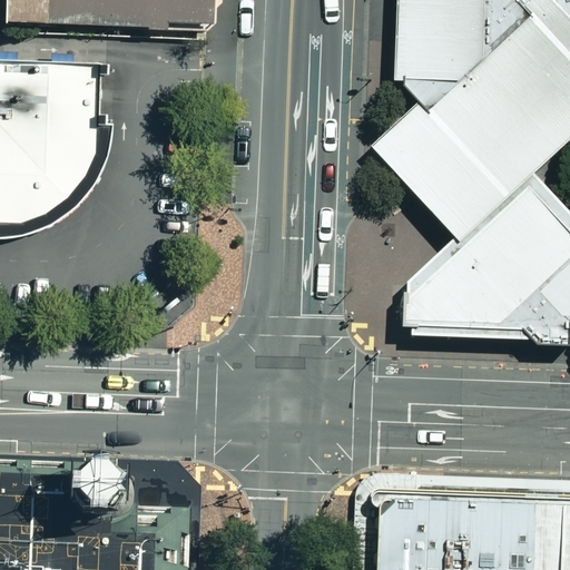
[(6,0),(6,13),(167,20),(167,15),(213,16),(213,0),(6,0)]
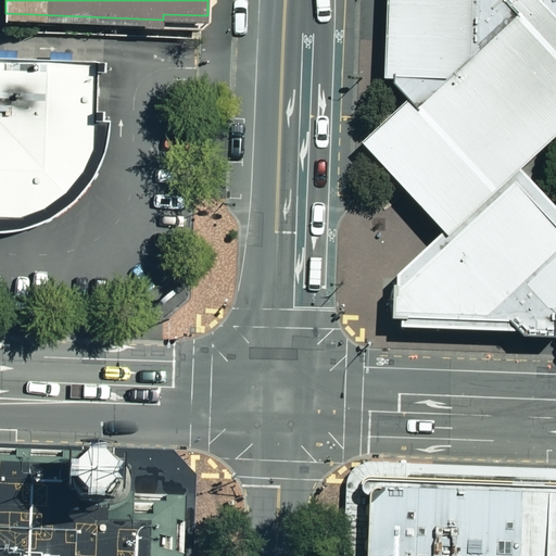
[(406,65),(395,75),(394,86),(419,112),(395,135),(438,181),(512,112),(523,125),(555,93),(555,0),(390,0),(389,47),(406,65)]
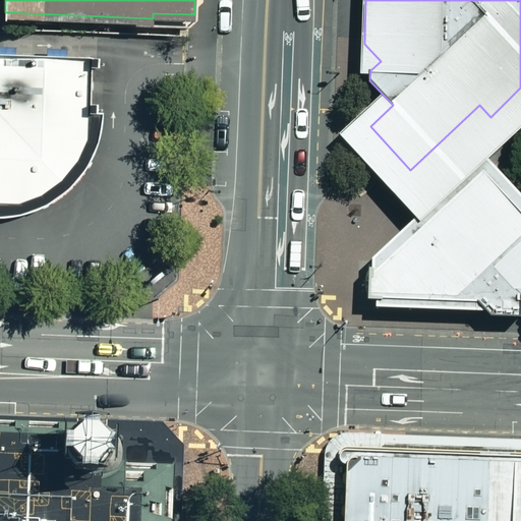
[(0,210),(12,210),(40,199),(60,188),(69,179),(77,169),(92,141),(94,59),(0,58),(0,210)]
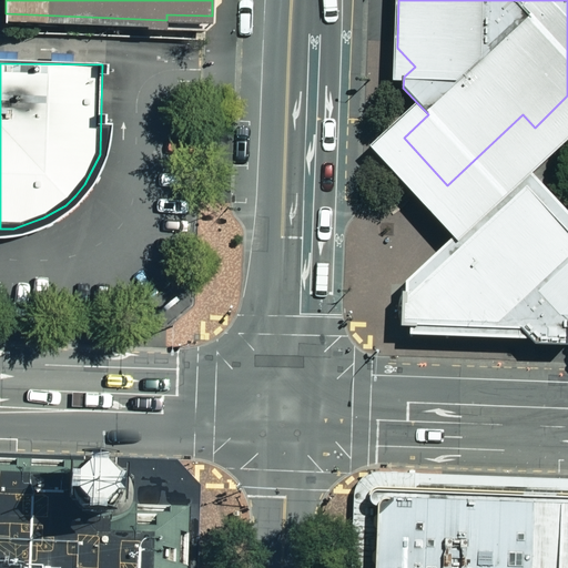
[(567,95),(535,128),(523,114),(447,185),(404,138),(381,159),(443,226),(454,237),(442,250),(454,250),(469,235),(465,230),(495,201),(500,208),(525,184),(554,214),(559,209),(529,176),(534,172),(567,140),(567,95)]
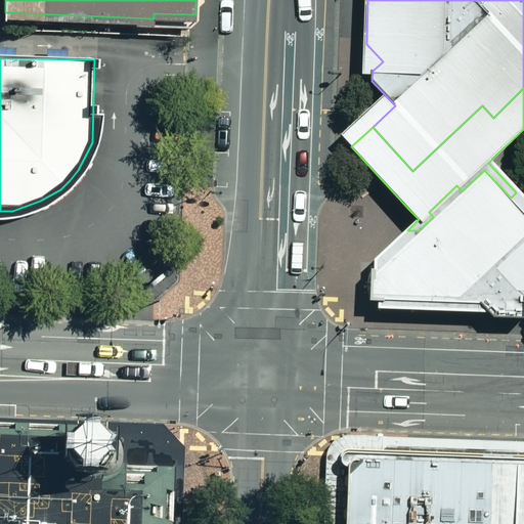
[(523,200),(516,192),(511,198),(484,170),(462,191),(456,185),(429,212),(433,217),(419,230),(407,230),(377,258),(377,270),(370,270),(369,301),(380,301),(380,308),(444,310),(451,304),(481,305),(492,317),(522,318),(523,299),(523,298),(523,200)]
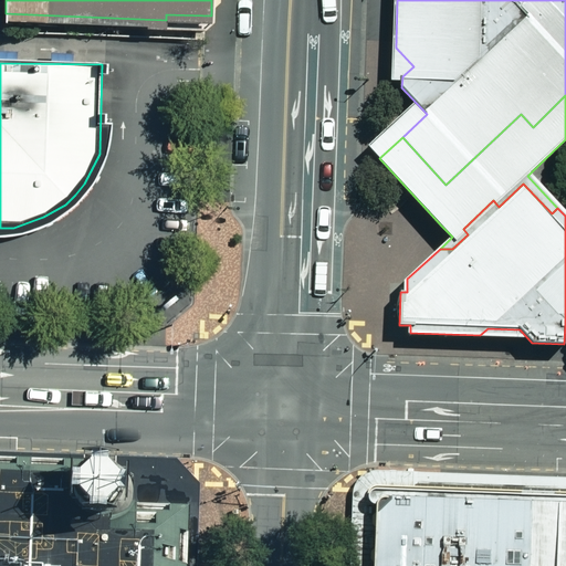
[(349,565),(367,565),(370,483),(565,486),(565,472),(373,467),(364,471),(357,477),(354,483),(353,490),(349,565)]
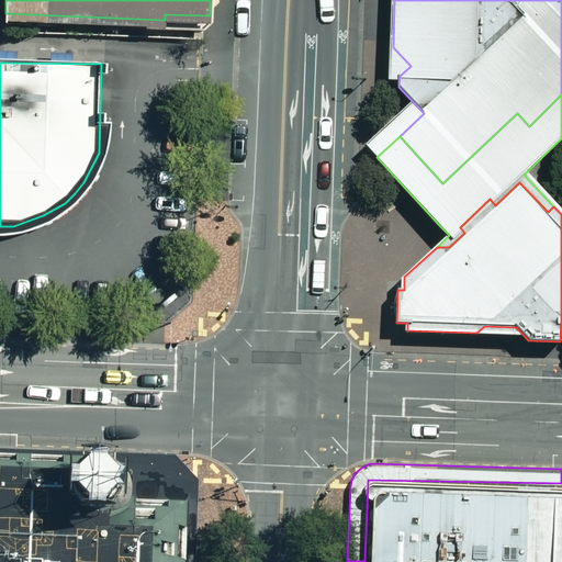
[(25,467),(0,465),(0,561),(182,561),(186,472),(25,467)]
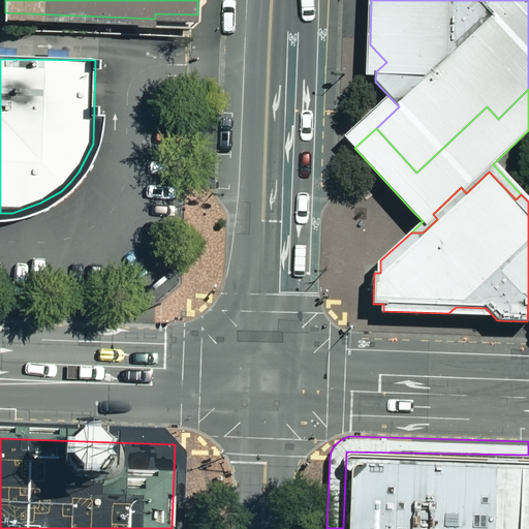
[(528,528),(528,455),(346,452),(343,528),(528,528)]
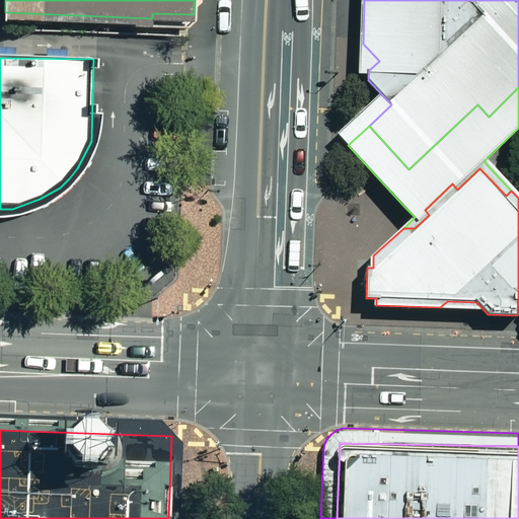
All buildings are outlined.
